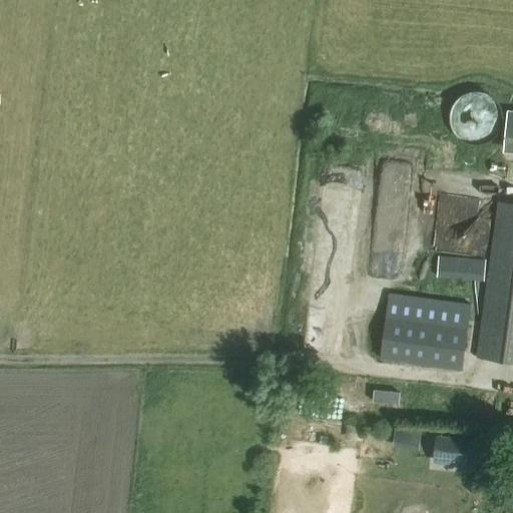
[(450,113),(450,117),(450,122),(452,127),(454,132),(457,135),(461,139),(465,141),(469,143),(474,144),(479,144),(484,143),(489,141),(493,139),(496,135),(499,132),(502,127),(503,122),(503,117),(503,113),(502,108),(499,103),(496,99),(493,96),(489,94),(484,92),(479,91),(474,91),(469,92),(465,94),(461,96),(457,99),(454,103),(452,108),(450,113)]
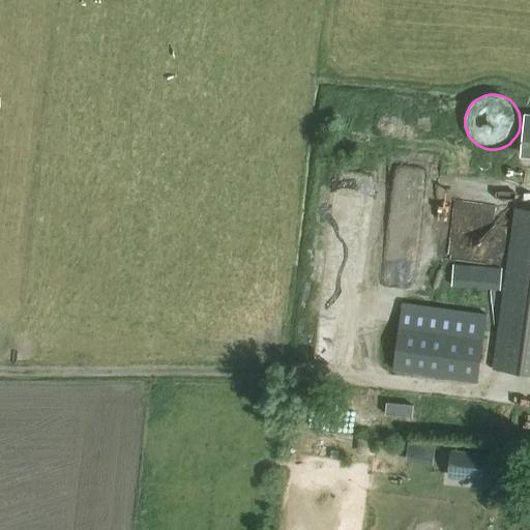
[(492,369),(529,374),(529,209),(514,207),(492,369)]
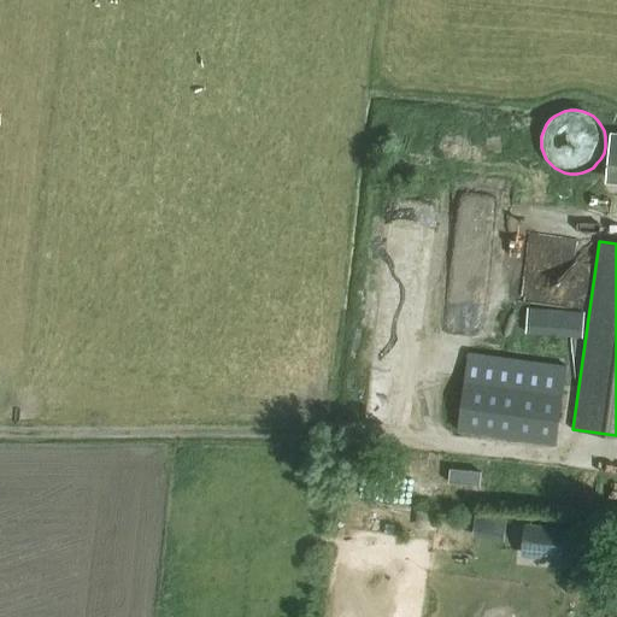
[(582,338),(585,313),(527,307),(524,331),(582,338)]
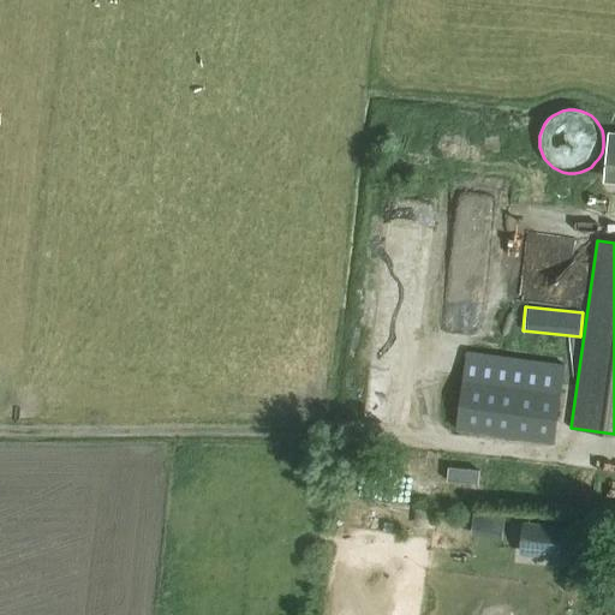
[(554,442),(565,364),(467,351),(457,429),(554,442)]
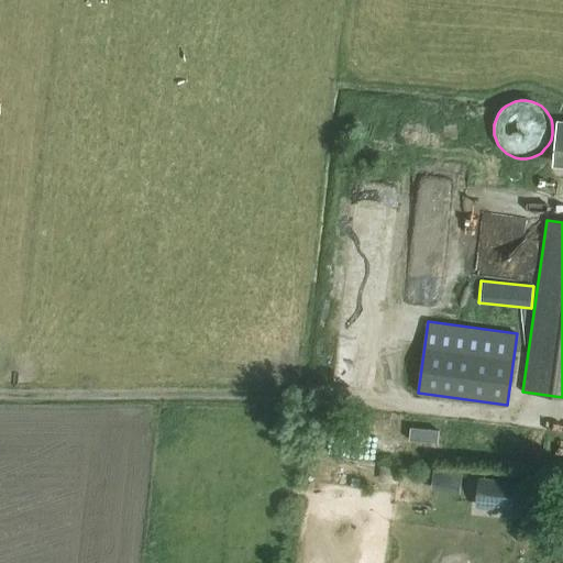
[(409,440),(438,443),(439,431),(411,428),(409,440)]
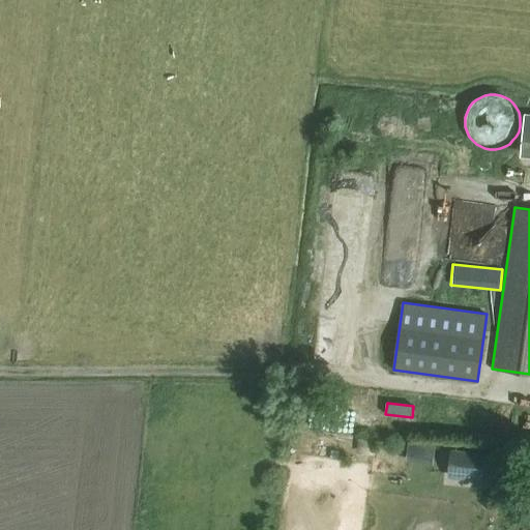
[(436,444),(409,441),(407,457),(434,460),(436,444)]
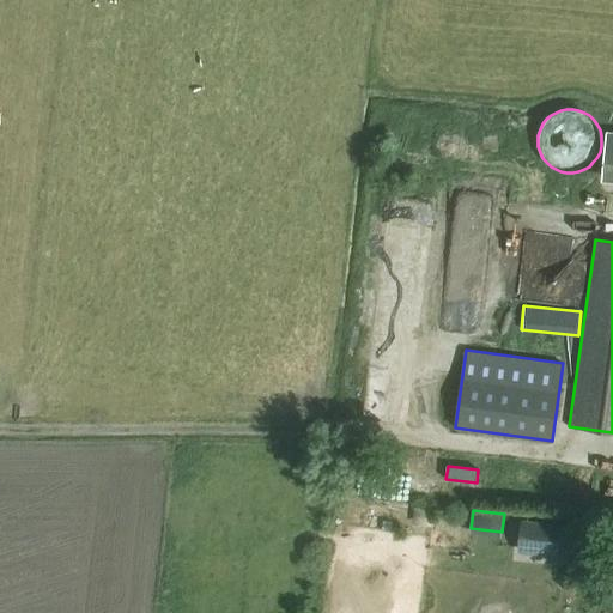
[(592,556),(594,527),(522,520),(520,548),(592,556)]
